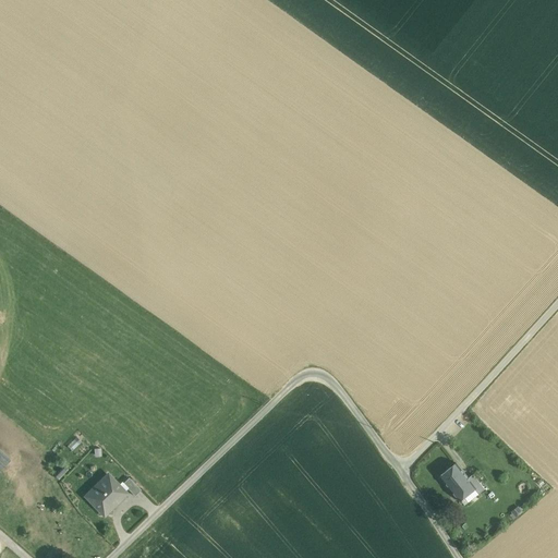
[(76,437),(68,446),(71,449),(80,441),(76,437)]
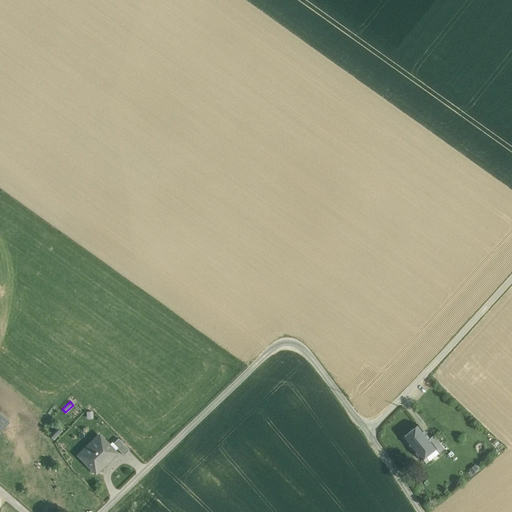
[(0,412),(0,432),(10,421),(0,412)]
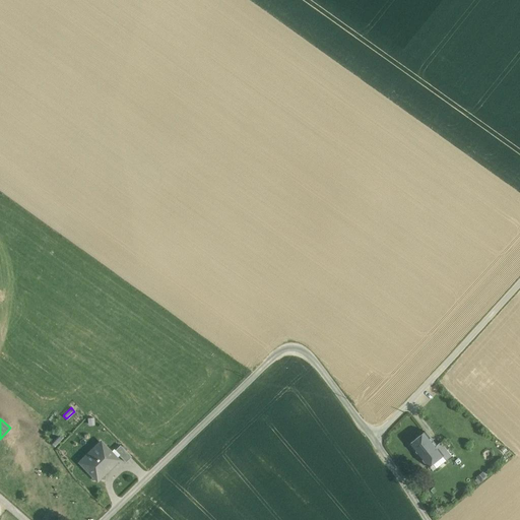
[(436,446),(425,432),(410,443),(429,466),(443,455),(444,455),(436,446)]
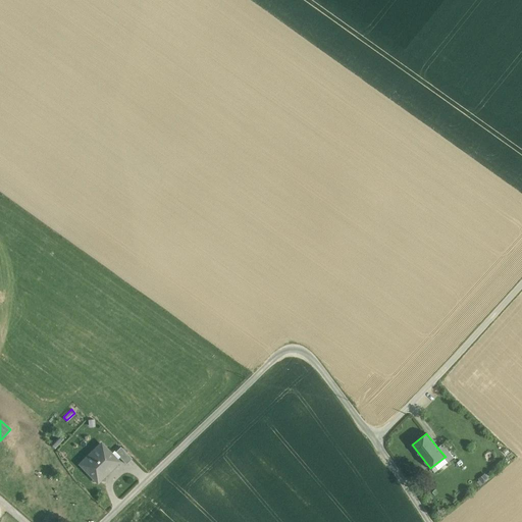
[(118,461),(101,444),(81,464),(88,471),(90,469),(100,479),(118,461)]
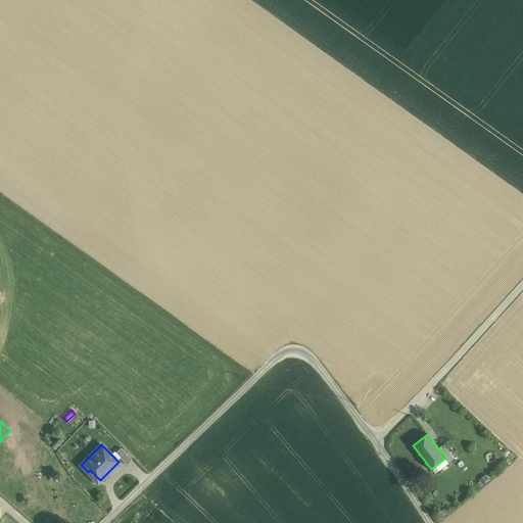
[(455,459),(443,444),(438,448),(446,458),(445,458),(449,463),(455,459)]
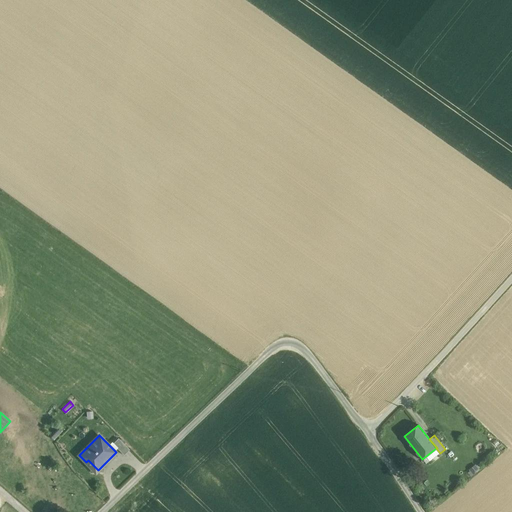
[(129,449),(118,438),(113,443),(124,455),(129,449)]
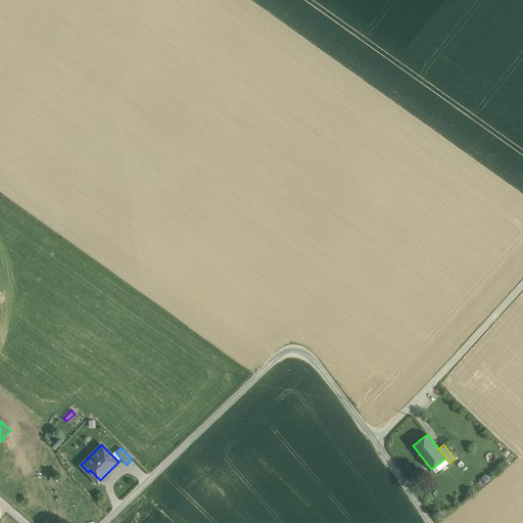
[(484,474),(477,479),(480,485),(488,480),(484,474)]
